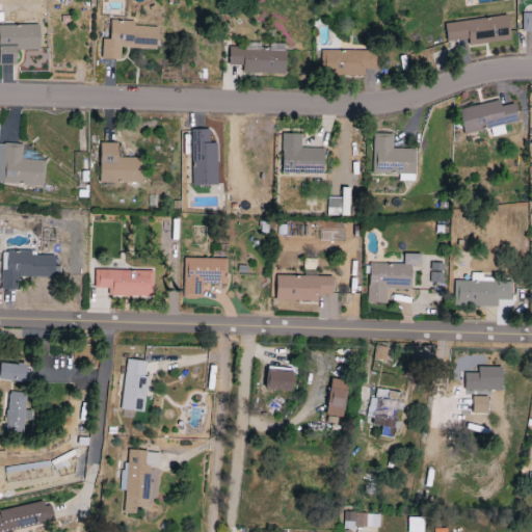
[(531,14),(522,14),(523,32),(531,31),(531,14)]
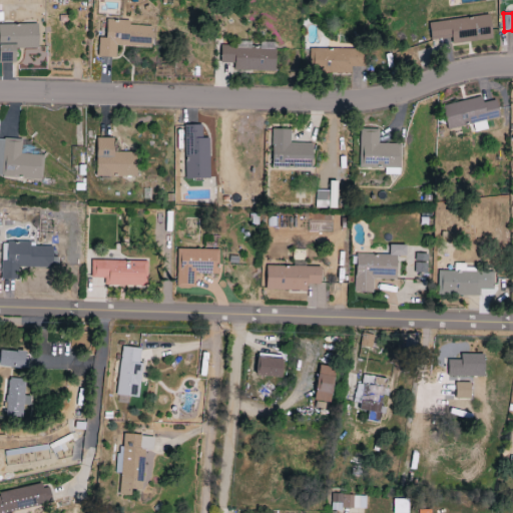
[(431,41),(452,38),(453,44),(492,39),(490,16),(429,23),(431,41)]
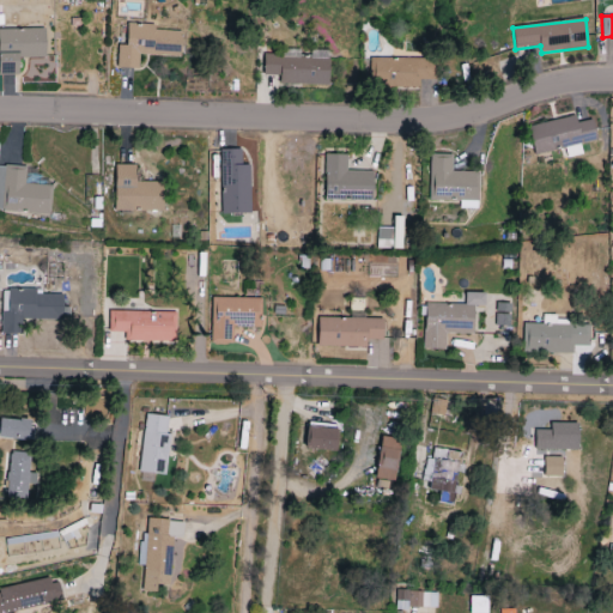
[(181,58),(182,32),(156,31),(156,26),(128,24),(127,47),(119,46),(117,68),(139,70),(139,55),(181,58)]
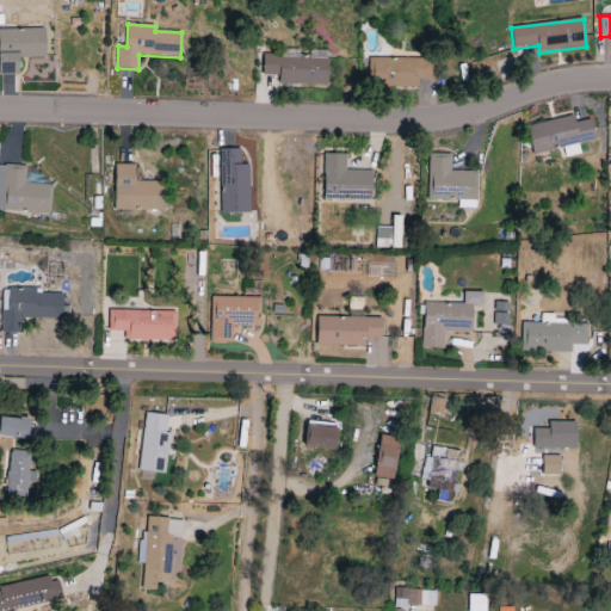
[(0,74),(19,75),(20,57),(45,59),(45,30),(0,28),(0,74)]
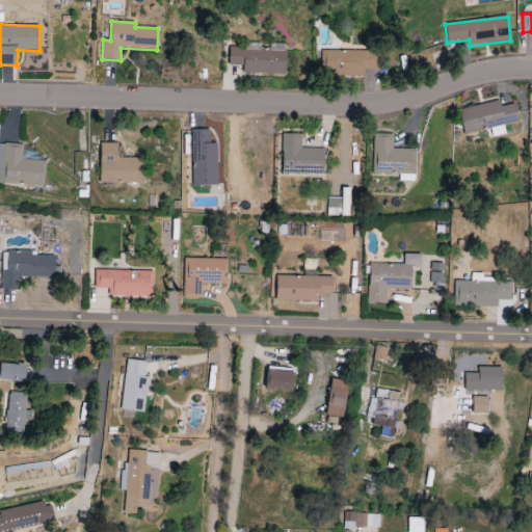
[(286,75),(286,52),(260,51),(261,44),(245,43),(245,48),(230,48),(229,65),(243,67),(242,74),(286,75)]
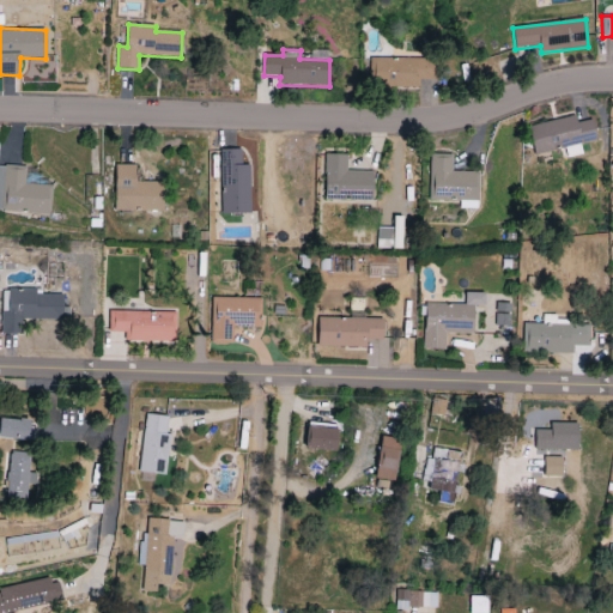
[(420,87),(419,80),(434,79),(434,59),(370,60),(371,87),(420,87)]
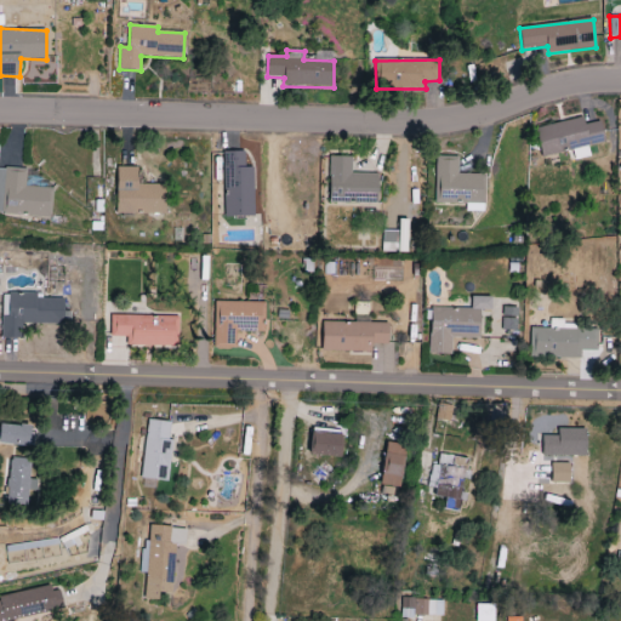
[(585,124),(584,118),(535,127),(541,157),(605,142),(600,121),(585,124)]
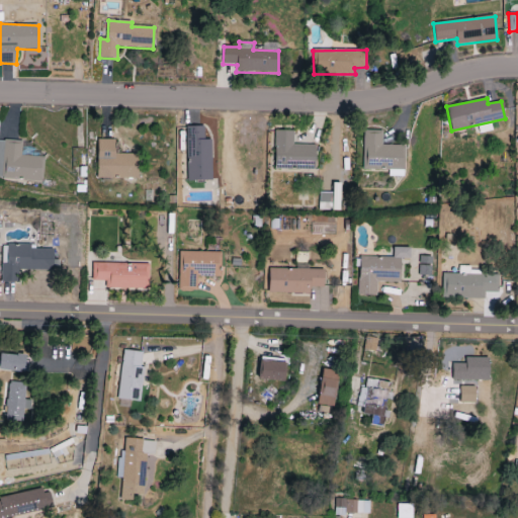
[(210,140),(204,140),(203,125),(186,126),(187,180),(212,179),(210,140)]
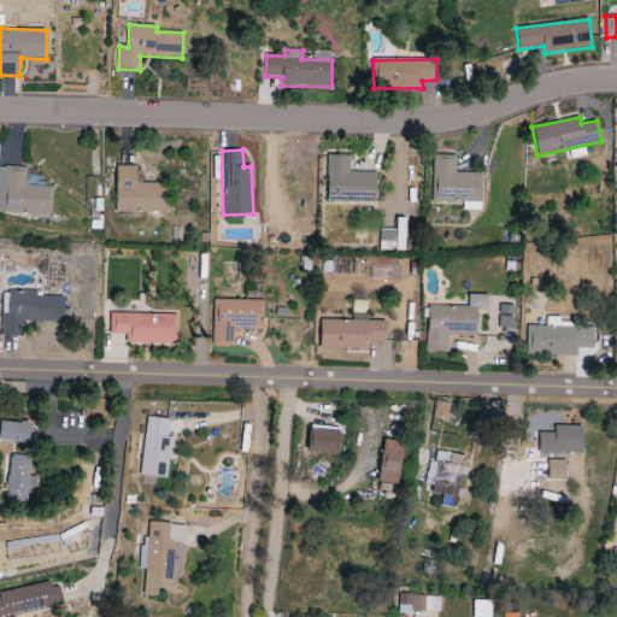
[(433,200),(463,201),(463,210),(482,210),(483,174),(456,172),(456,156),(433,154),(433,200)]
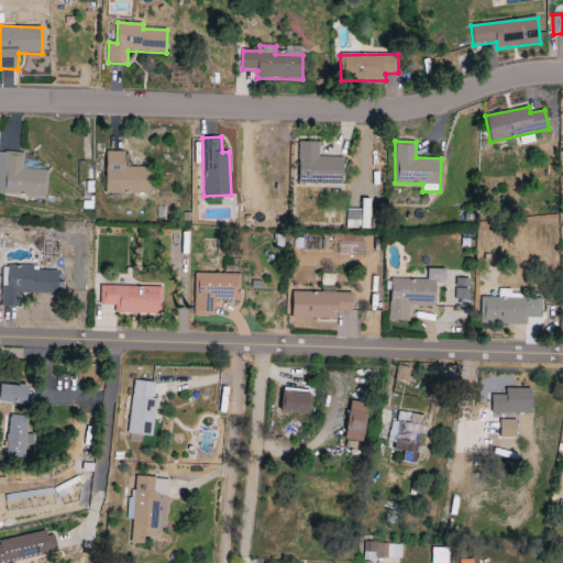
[(298,184),(343,184),(344,157),(318,156),(318,142),(298,142),(298,184)]
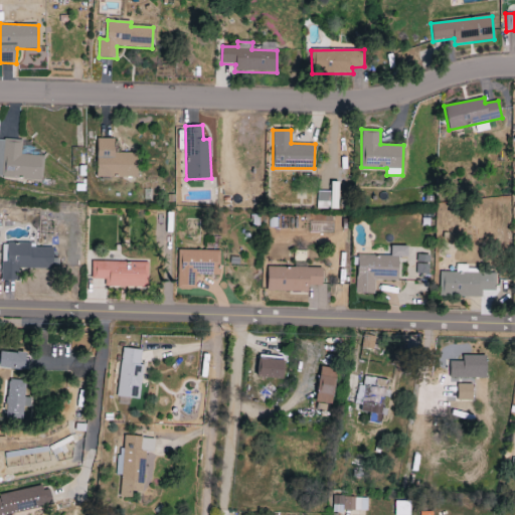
[(98,177),(139,176),(138,153),(115,153),(115,138),(97,139),(98,177)]
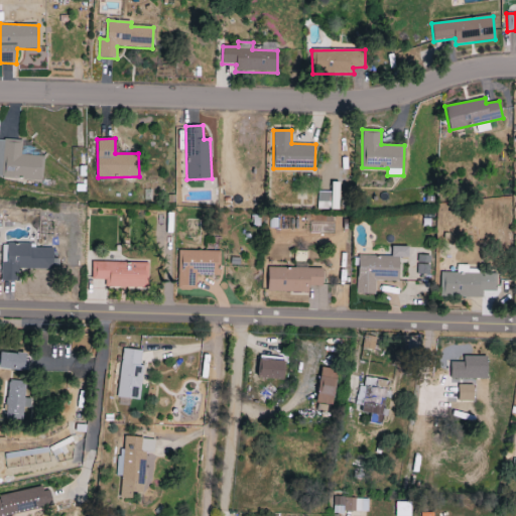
[(43,156),(21,155),(22,141),(0,139),(0,177),(41,179),(43,156)]
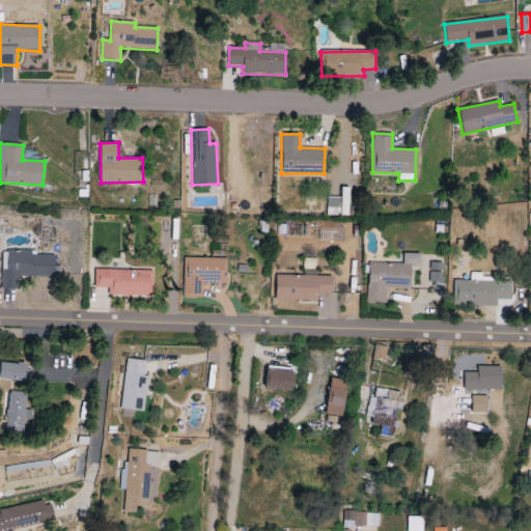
[(347,216),(348,187),(341,187),(340,198),(326,197),(326,216),(347,216)]
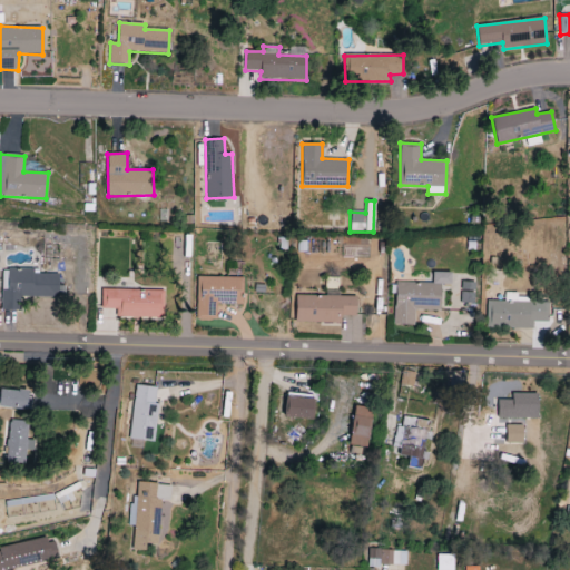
[(2,269),(1,311),(22,311),(23,297),(64,298),(64,285),(59,285),(59,274),(32,273),(32,269),(2,269)]
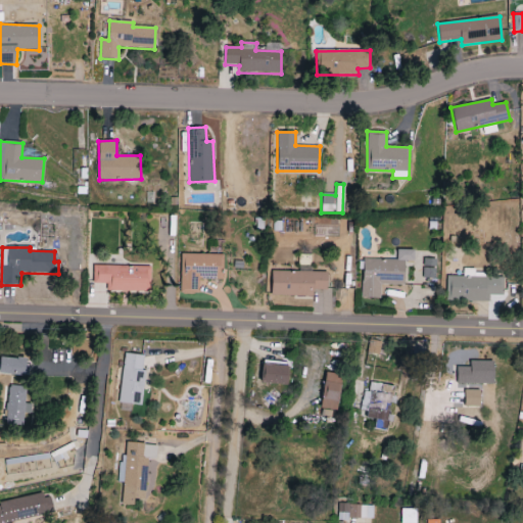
[(362,298),(380,298),(380,285),(405,285),(405,262),(414,262),(414,249),(397,249),(397,259),(363,258),(362,298)]
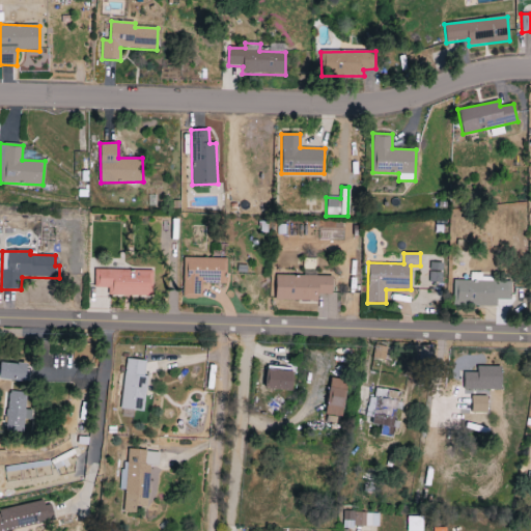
[(183,298),(200,299),(201,283),(226,284),(226,258),(184,257),(183,298)]
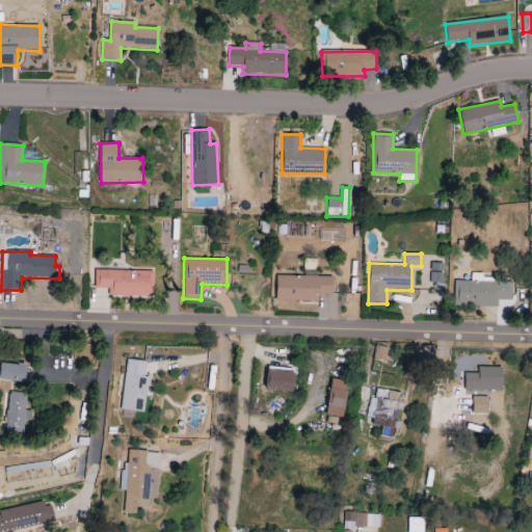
[(444,263),(430,262),(429,283),(443,283),(444,263)]
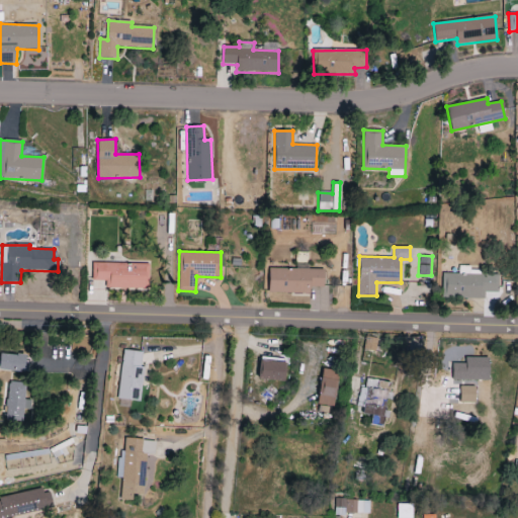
[(149,264),(92,263),(92,280),(105,281),(105,287),(148,288),(149,264)]
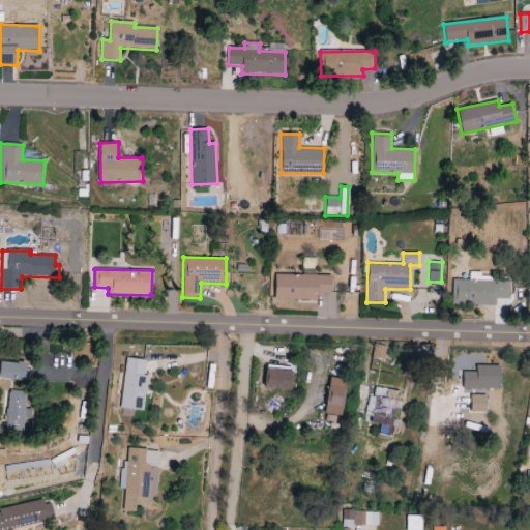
[(495,306),(495,299),(508,299),(509,282),(477,281),(478,273),(474,273),(474,280),(452,280),(451,305),(495,306)]
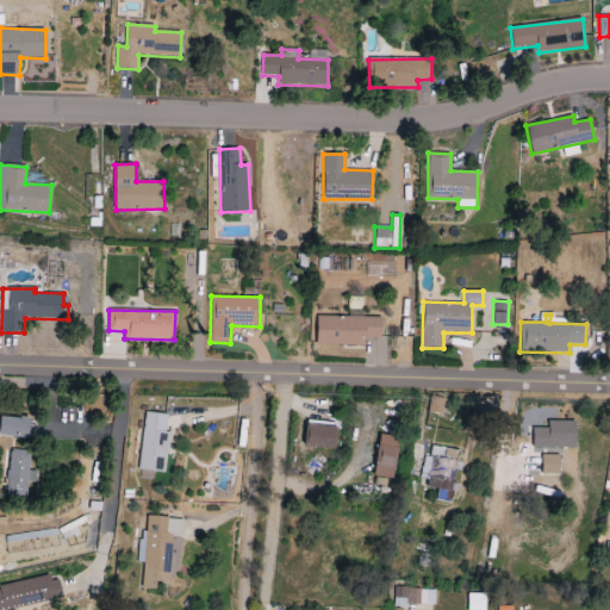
[(365,337),(381,338),(383,317),(317,316),(316,344),(365,346),(365,337)]
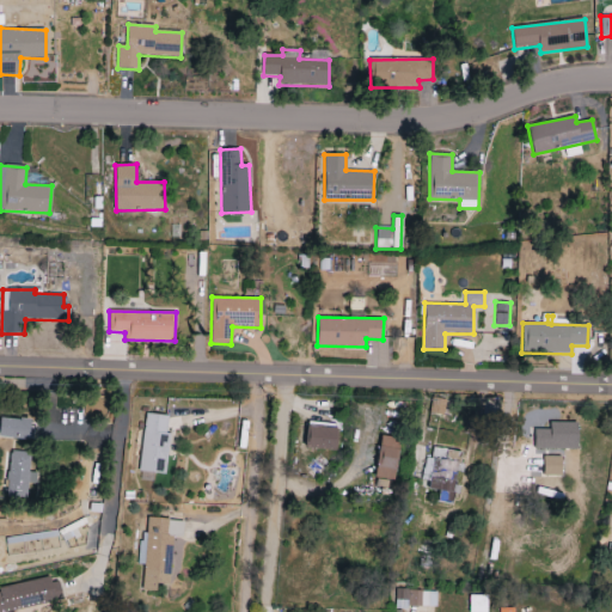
[(140,471),(166,473),(170,433),(166,432),(169,416),(145,414),(140,471)]
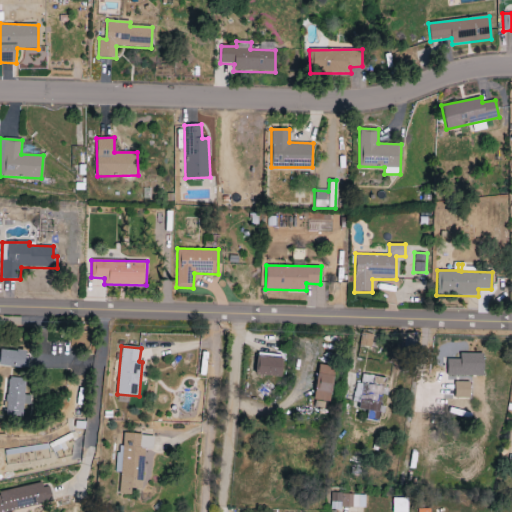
[(27,351),(0,349),(0,353),(0,365),(26,367),(27,351)]
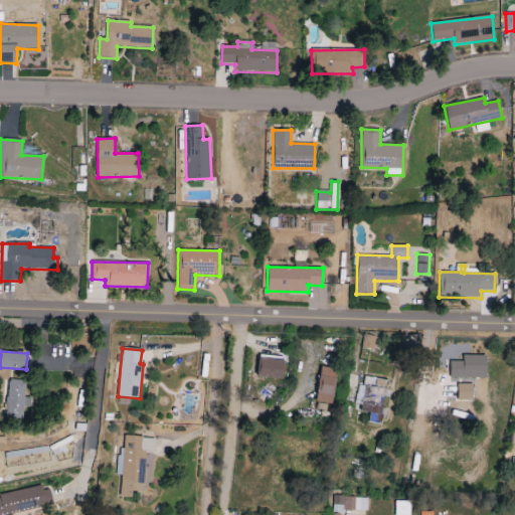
[(284,378),(285,356),(259,355),(258,377),(284,378)]
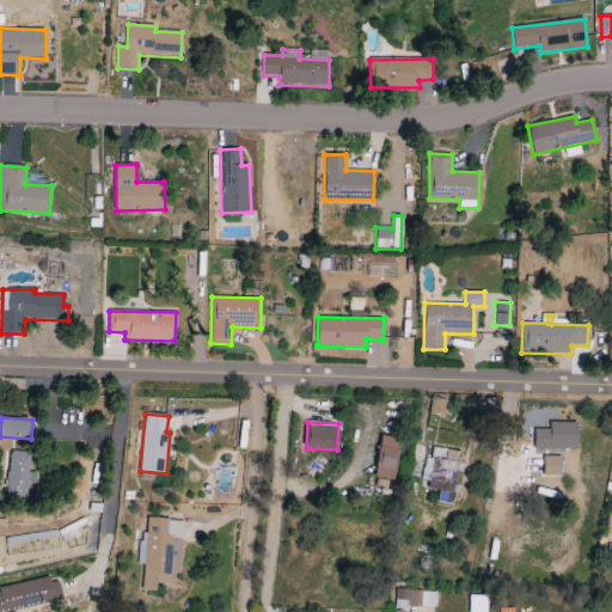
[(577,450),(579,422),(551,422),(551,429),(536,428),(534,448),(577,450)]
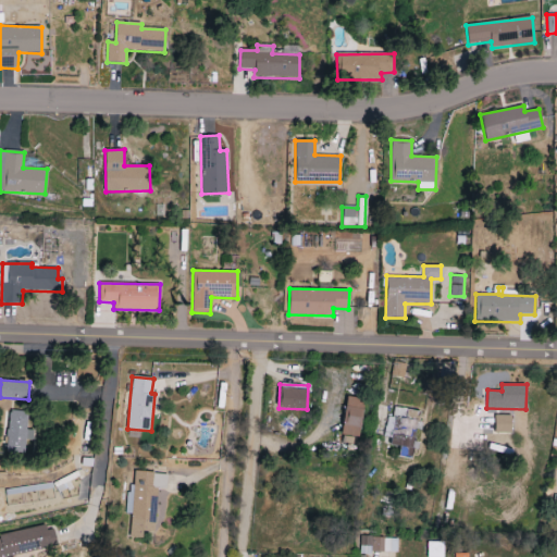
[(343,435),(361,436),(364,399),(346,397),(343,435)]
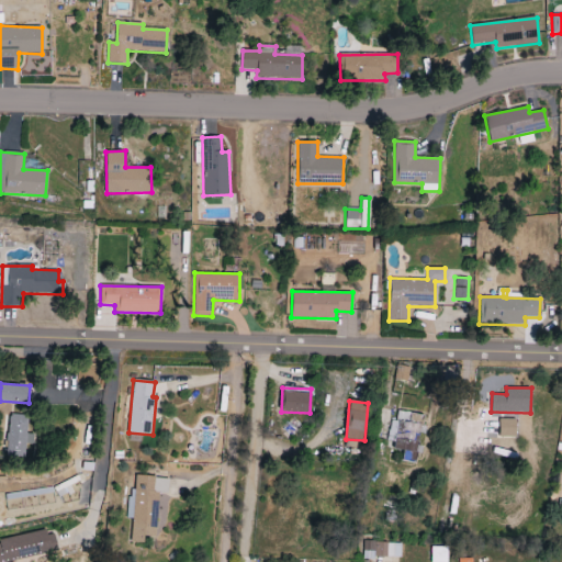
[(403,461),(415,463),(420,424),(411,422),(412,413),(397,411),(396,422),(391,420),(388,448),(404,450),(403,461)]
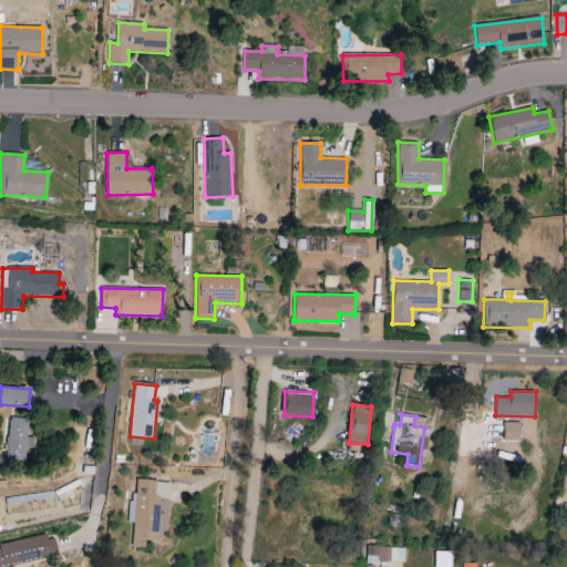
[(28,437),(29,419),(9,418),(7,461),(26,462),(27,449),(33,449),(34,437),(28,437)]
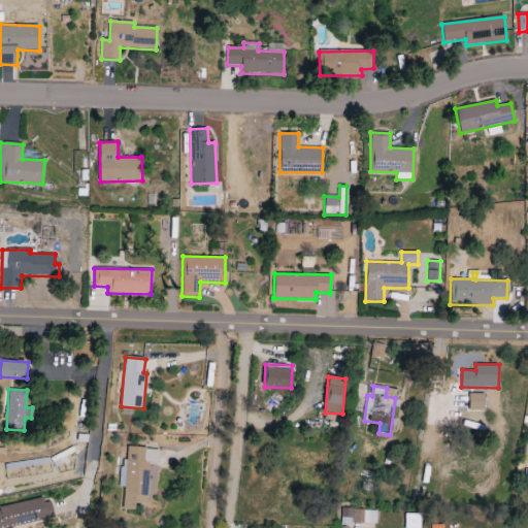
[(128,447),(145,448),(145,449),(159,450),(158,463),(149,463),(144,510),(122,509),(124,487),(118,487),(119,466),(122,466),(123,459),(127,459),(128,447)]
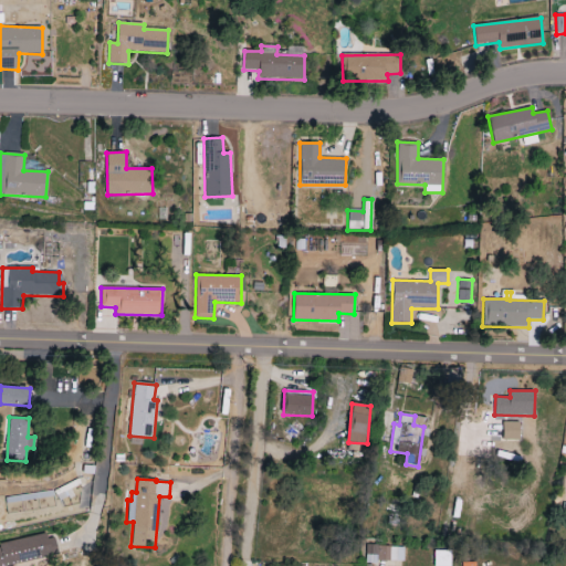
[(0,544),(0,565),(58,555),(54,534),(0,544)]
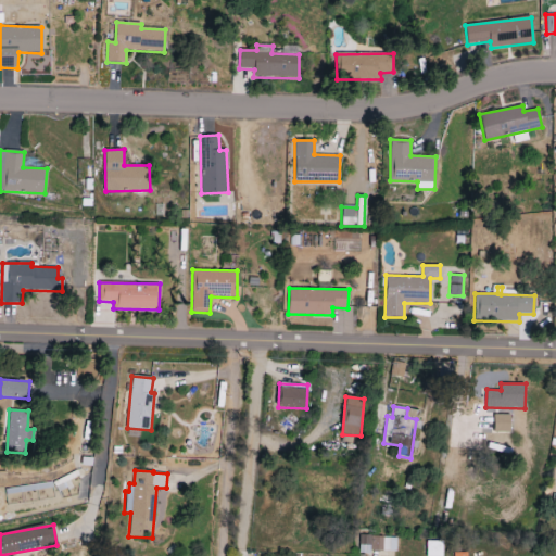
[(396,552),(396,536),(358,536),(358,552),(396,552)]
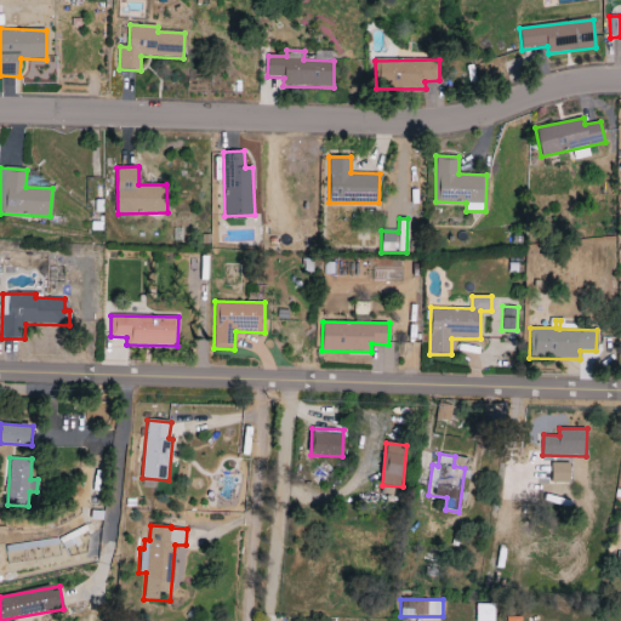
[(476,620),(494,620),(494,604),(476,604),(476,620)]
